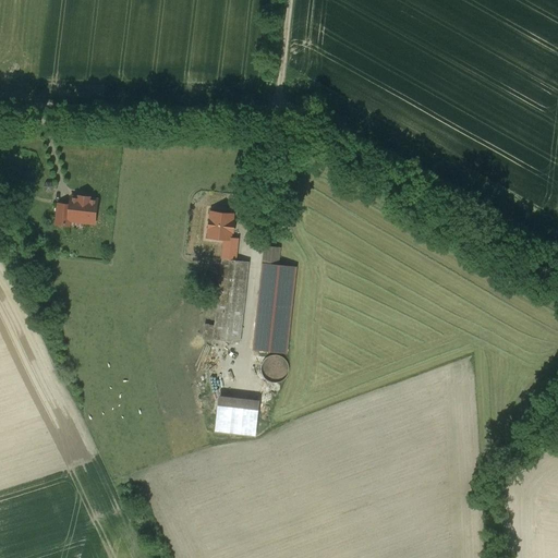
[(71,205),(59,203),(56,226),(69,227),(70,219),(96,222),(100,199),(72,195),(71,205)]
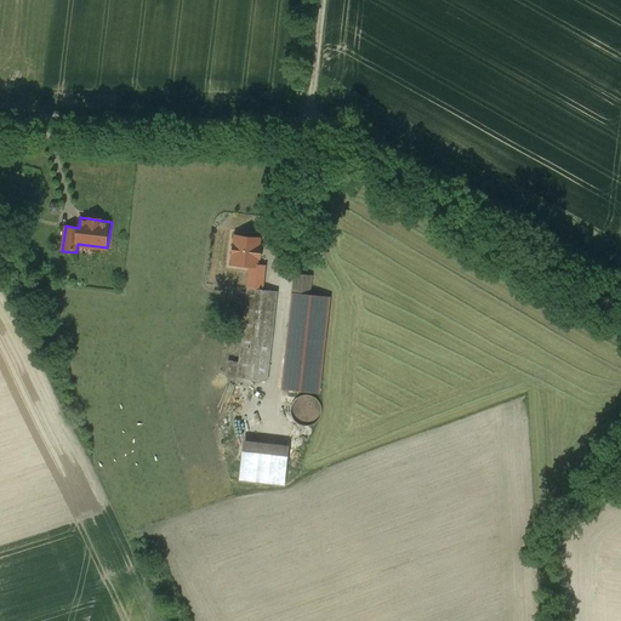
[(284,224),(268,223),(267,235),(281,237),(284,224)]
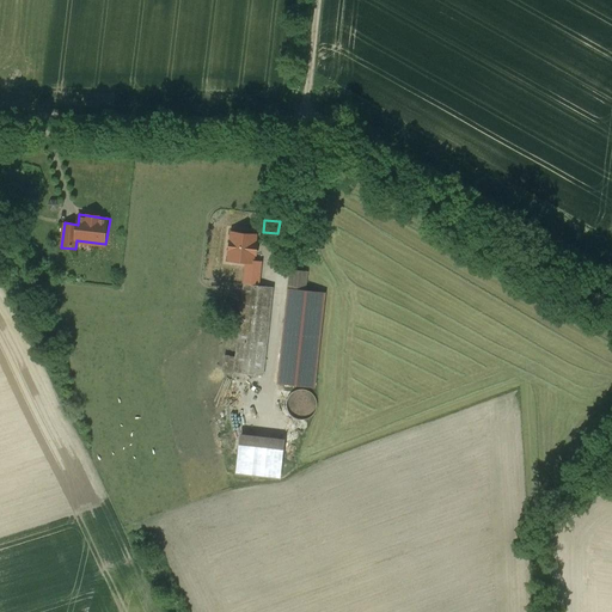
[(261,238),(232,234),(230,259),(248,262),(258,263),(261,238)]
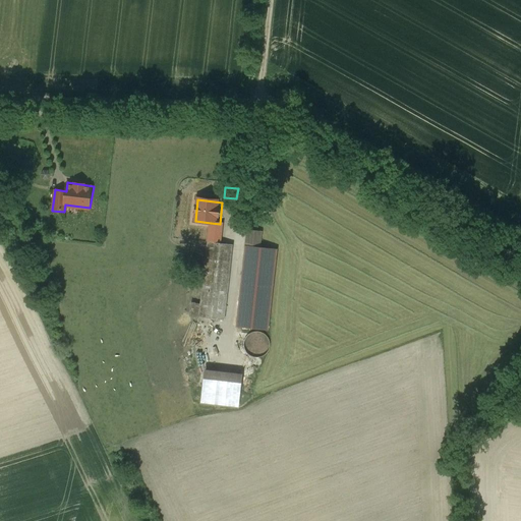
[(209,242),(208,242),(206,256),(200,302),(199,316),(224,320),(232,244),(220,243),(221,230),(219,230),(220,224),(211,223),(209,242)]
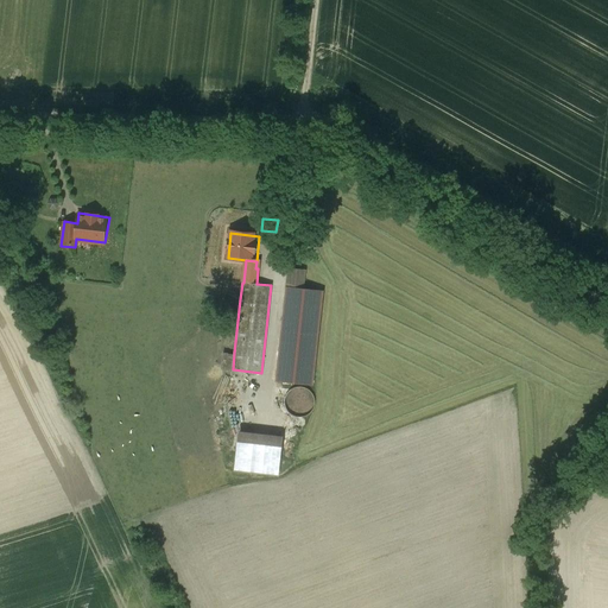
[(305,270),(289,268),(277,380),(312,385),(322,291),(303,289),(305,270)]
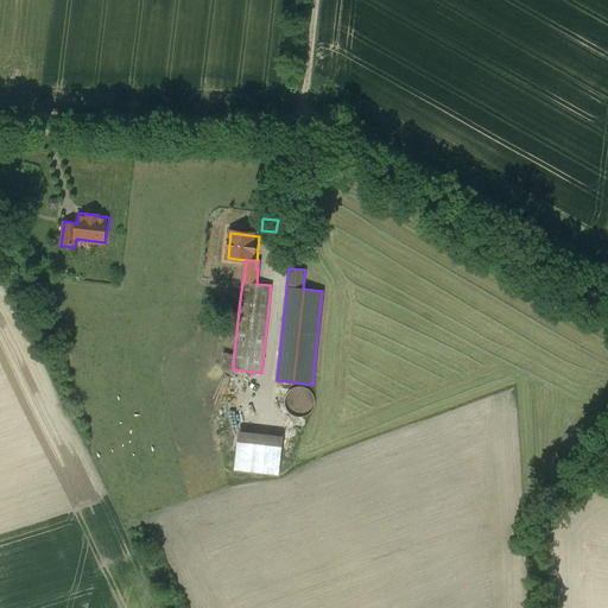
[(310,394),(306,391),(302,390),(297,390),(293,391),(290,394),(287,398),(287,403),(287,406),(289,409),(292,412),(296,415),(298,415),(303,415),(308,412),(309,411),(311,407),(312,403),(312,399),(310,394)]
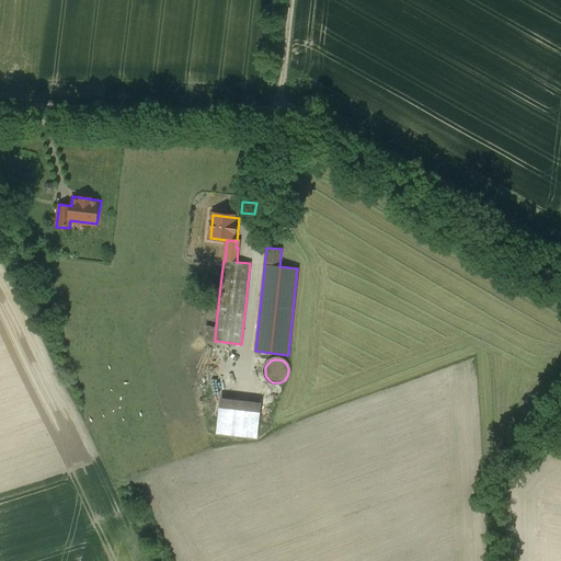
[(220,399),(220,407),(260,411),(261,403),(220,399)]
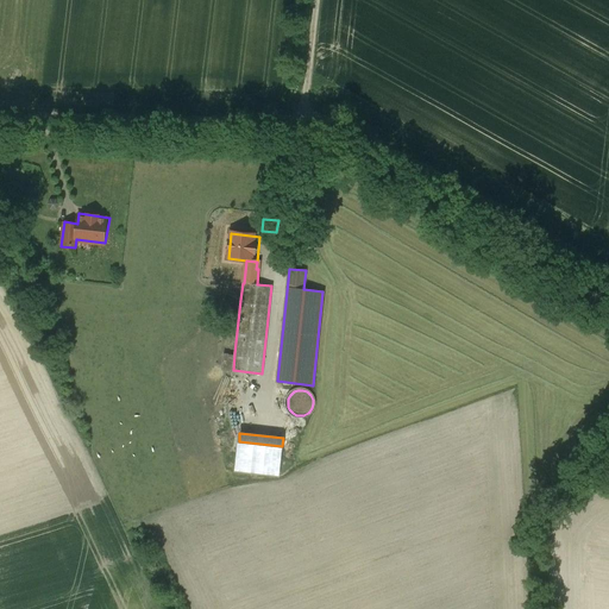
[(282,446),(239,441),(236,471),(280,475),(282,446)]
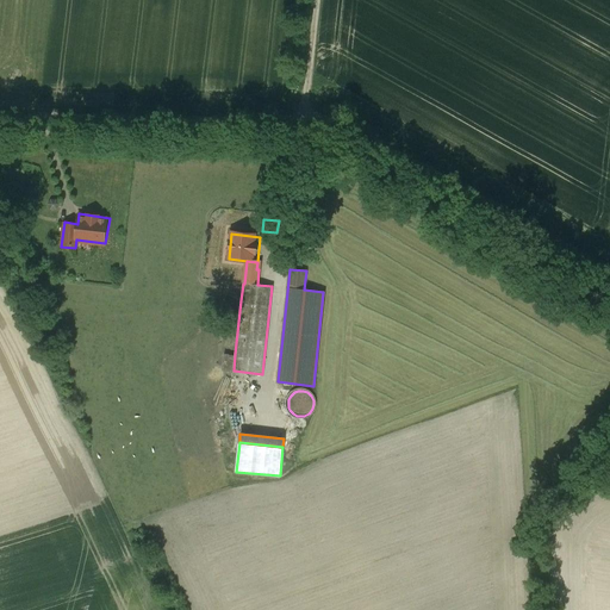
All buildings are outlined.
